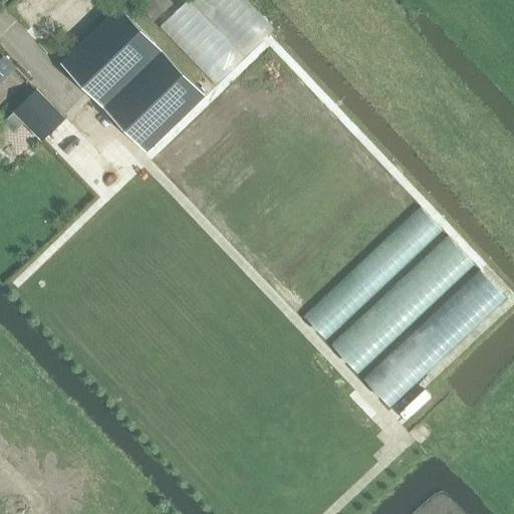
[(142,0),(143,1),(138,5),(153,21),(174,3),(170,0),(142,0)]
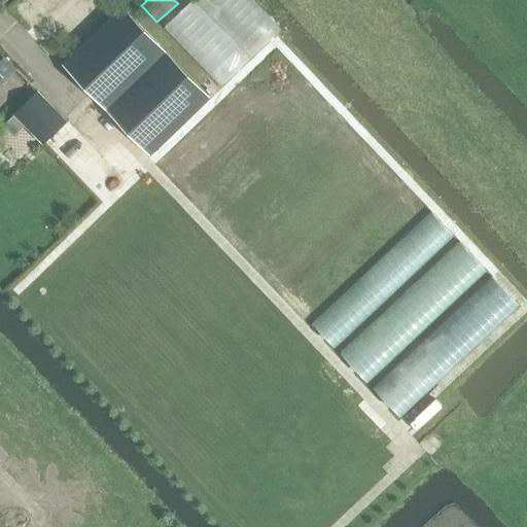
[(149,154),(210,96),(121,6),(63,64),(149,154)]
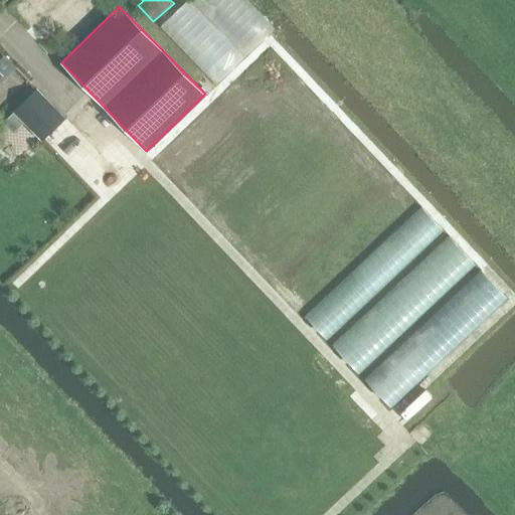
[(0,83),(16,67),(0,51),(0,83)]
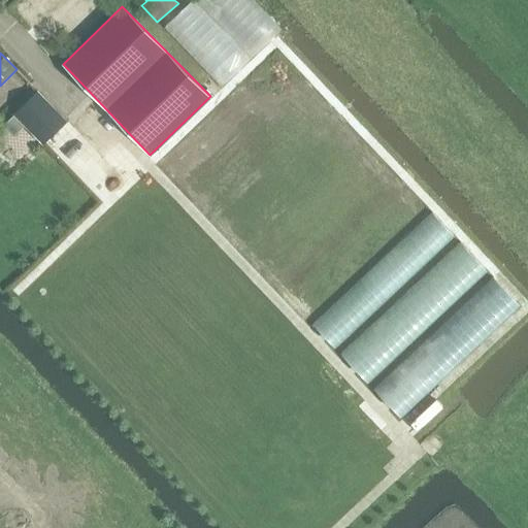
[(42,144),(66,121),(37,91),(2,125),(12,134),(23,125),(42,144)]
